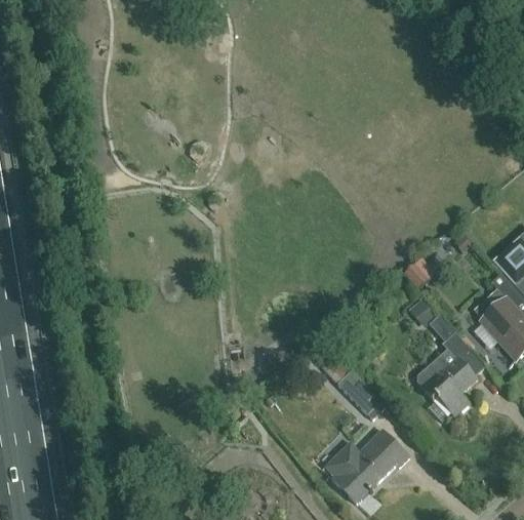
[(523,243),(520,239),(496,261),(519,286),(523,281),(523,243)]
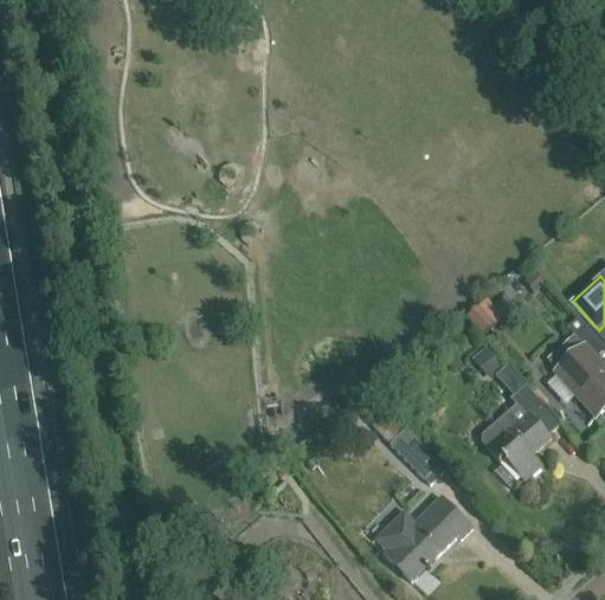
[(493,322),(477,305),(468,315),(483,331),(493,322)]
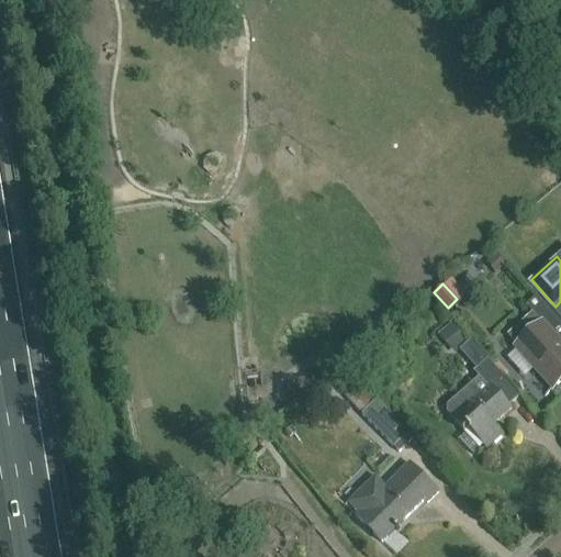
[(560,321),(536,292),(525,301),(540,319),(514,343),(551,385),(560,376),(560,321)]
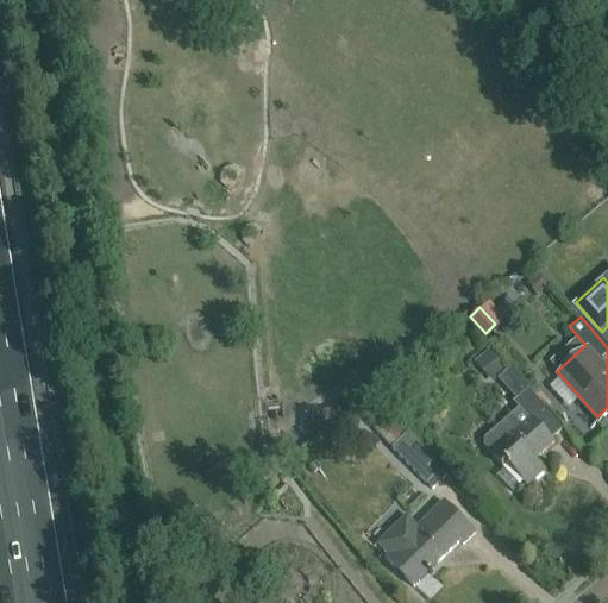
[(490,376),(503,364),(488,347),(475,360),(490,376)]
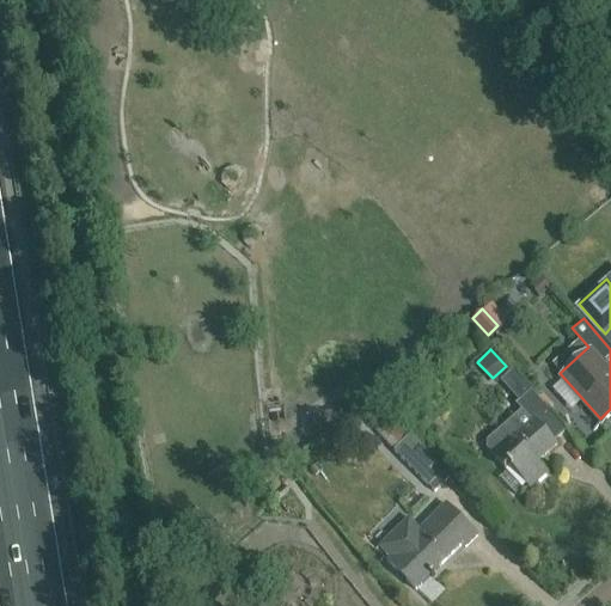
[(566,426),(512,365),(501,374),(517,397),(514,399),(520,406),(486,436),(486,445),(503,464),(506,461),(509,464),(499,473),(514,491),(525,482),(527,485),(545,469),(535,458),(555,440),(553,436),(566,426)]
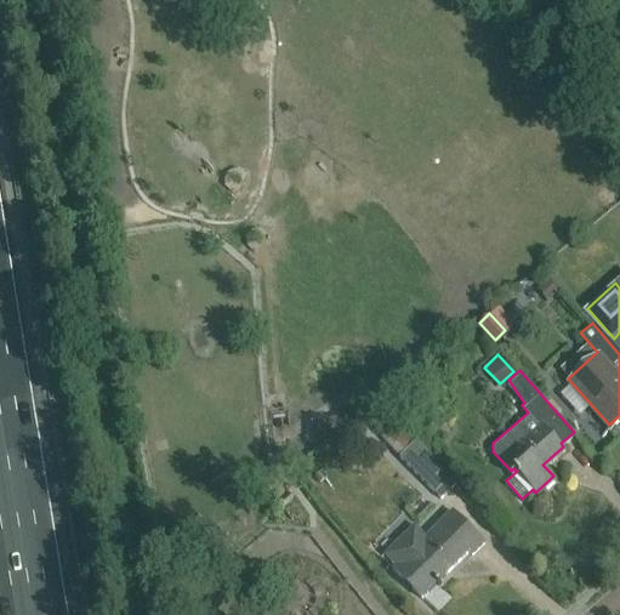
[(414,438),(391,410),(377,423),(402,450),(398,454),(441,495),(455,479),(416,437),(414,438)]
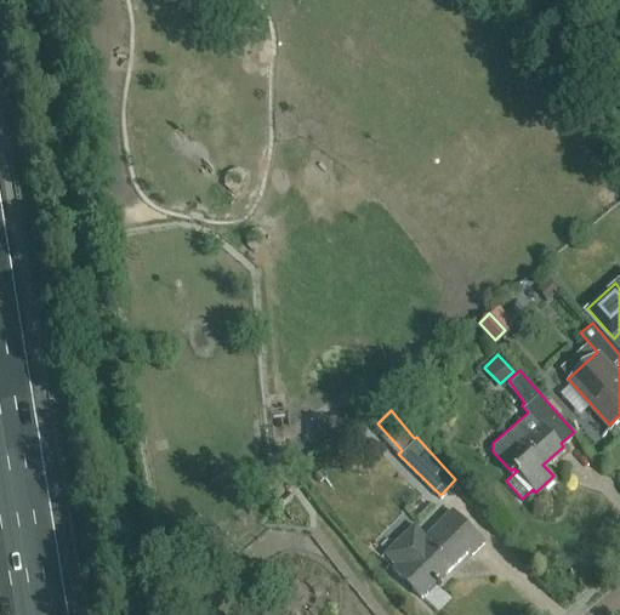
[(483,540),(451,507),(425,533),(414,522),(385,551),(396,562),(392,565),(420,594),(468,548),(471,551),(483,540)]
